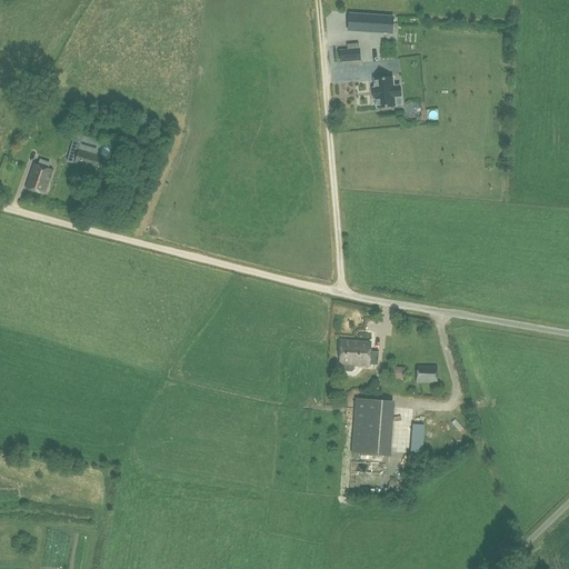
[(349,15),(348,30),(392,32),(393,17),(349,15)]
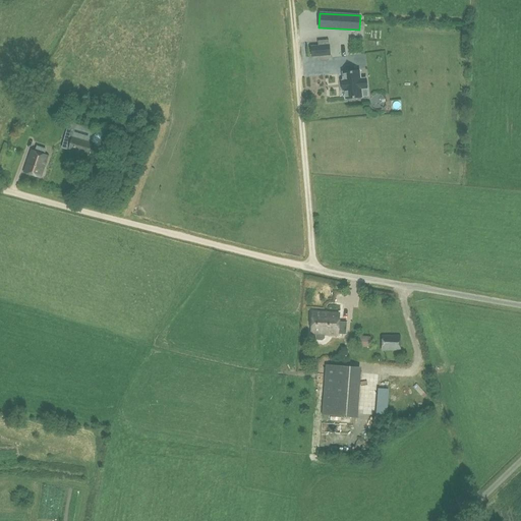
[(310,57),(330,55),(329,44),(310,46),(310,57)]
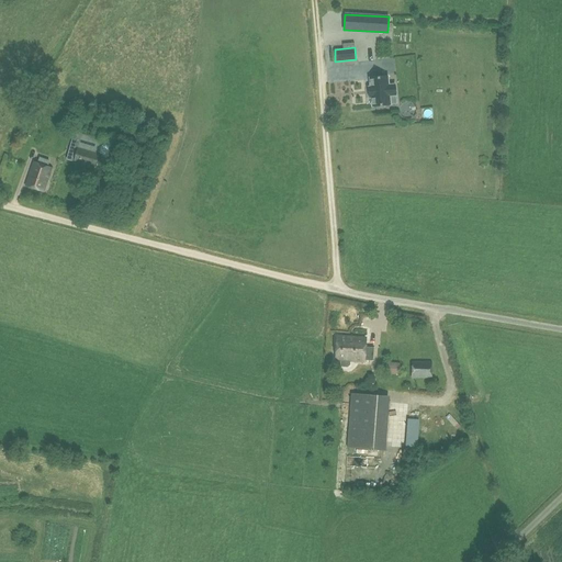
[(359,71),(339,72),(339,91),(360,90),(359,71)]
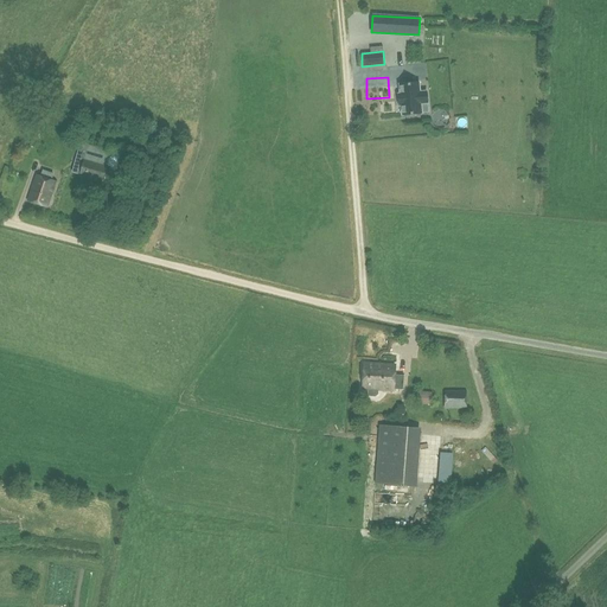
[(426,102),(425,91),(419,91),(417,82),(398,84),(400,94),(397,94),(398,106),(401,104),(401,115),(420,113),(419,103),(426,102)]
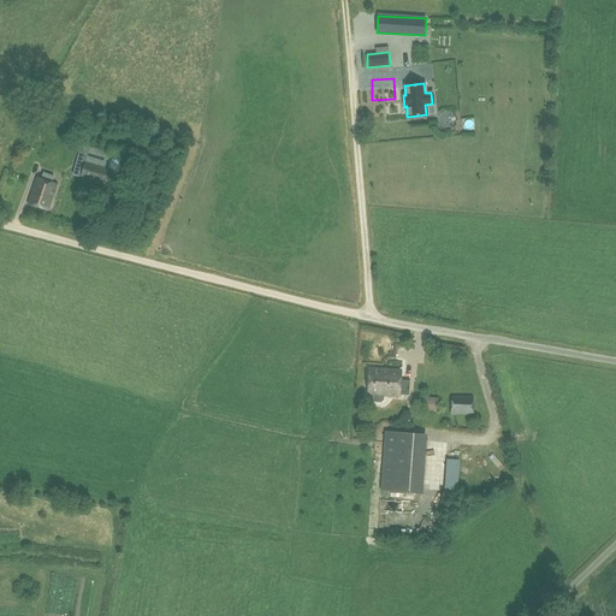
[(92,161),(107,160),(107,142),(90,142),(92,161)]
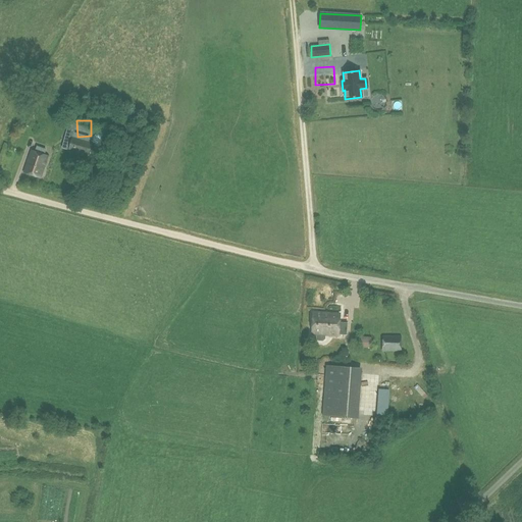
[(17,121),(15,127),(23,131),(25,124),(17,121)]
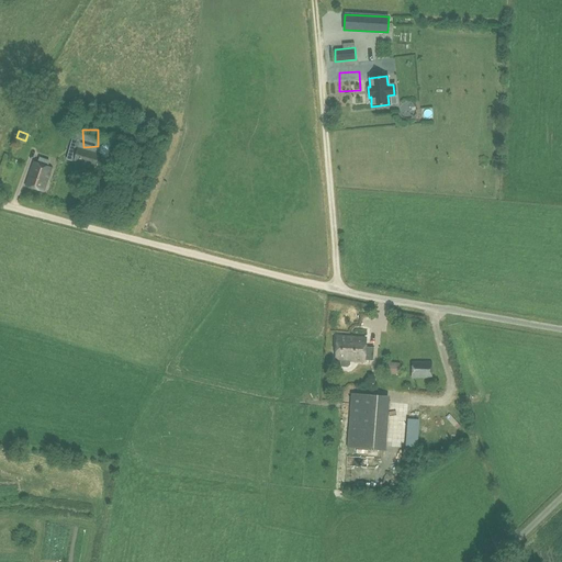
[(78,146),(72,163),(94,169),(99,153),(78,146)]
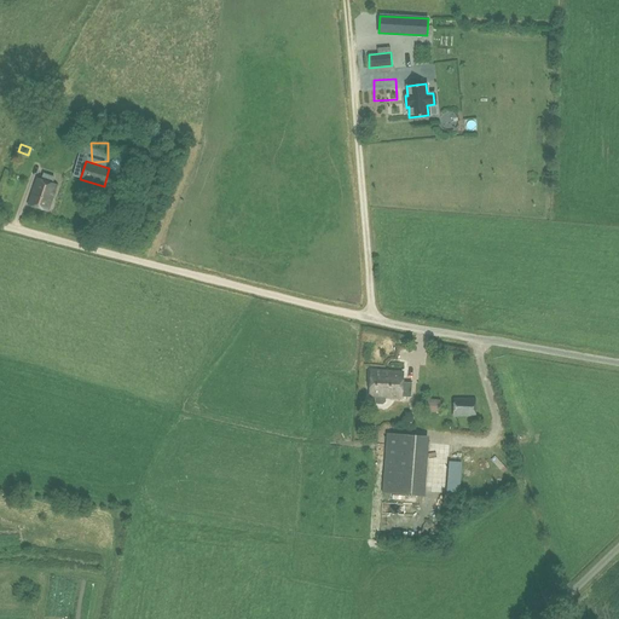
[(38,179),(29,203),(47,210),(56,185),(38,179)]
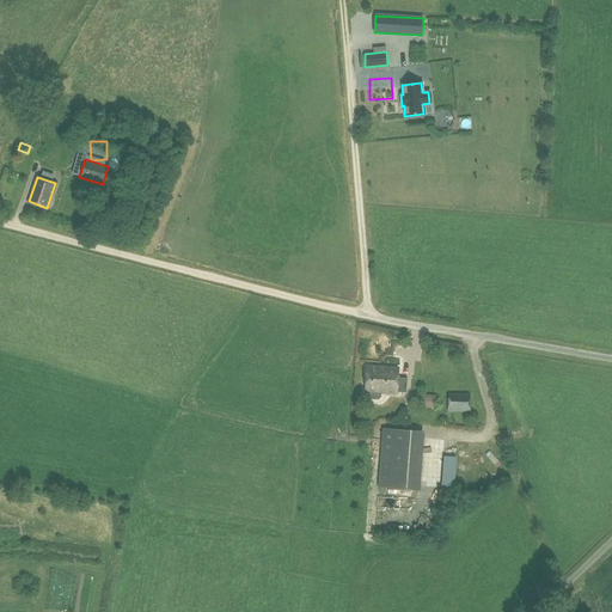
[(373,399),(378,399),(380,397),(380,392),(396,393),(398,368),(385,367),(385,368),(380,368),(380,367),(367,366),(366,391),(372,391),(371,397),(373,399)]
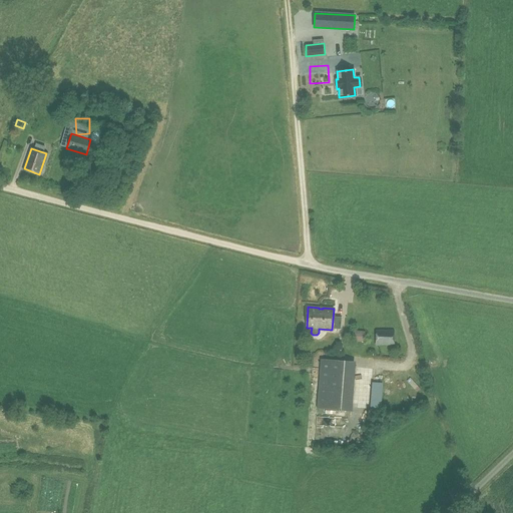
[(393,345),(394,329),(376,329),(375,345),(393,345)]
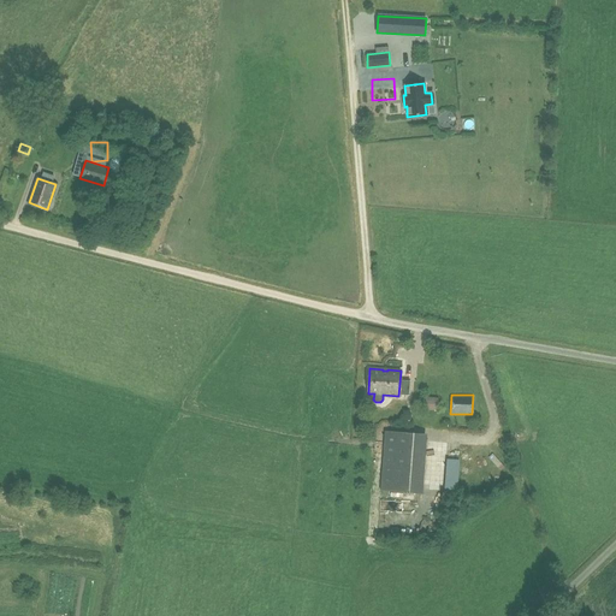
[(424,396),(422,409),(437,410),(438,397),(424,396)]
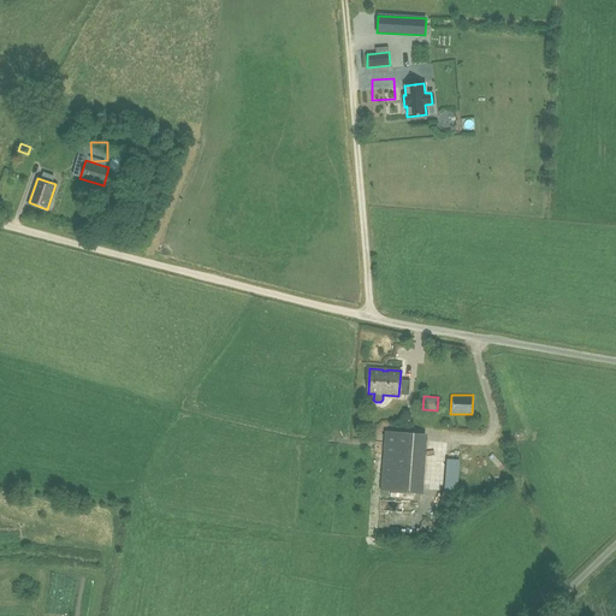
[(413,446),(414,433),(385,432),(384,445),(413,446)]
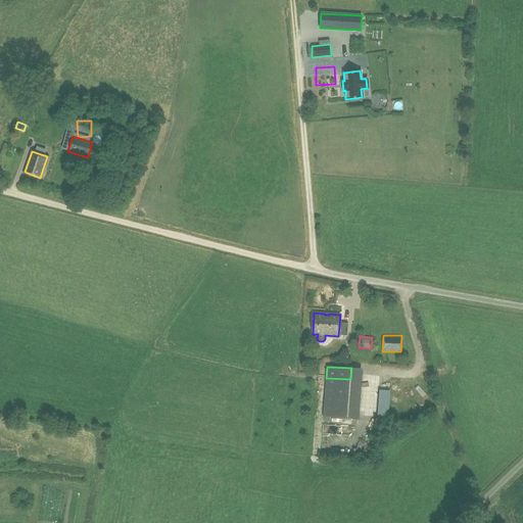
[(399,392),(399,381),(389,382),(389,386),(393,386),(393,392),(399,392)]
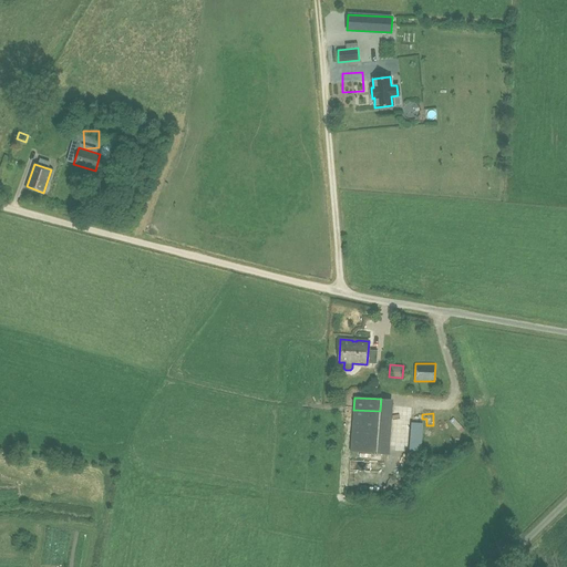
[(422,424),(412,423),(410,455),(420,456),(422,424)]
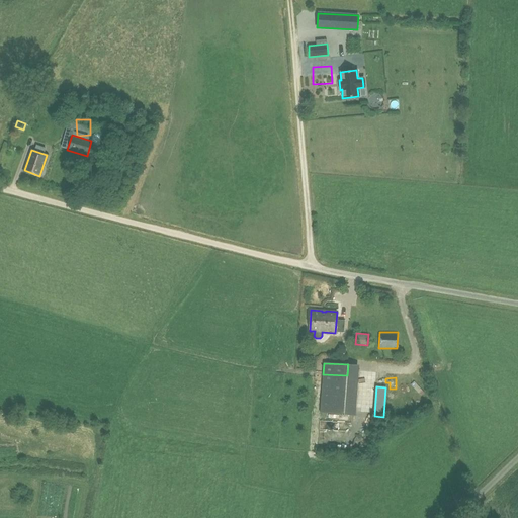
[(356,431),(345,431),(345,436),(370,435),(369,424),(355,425),(356,431)]
